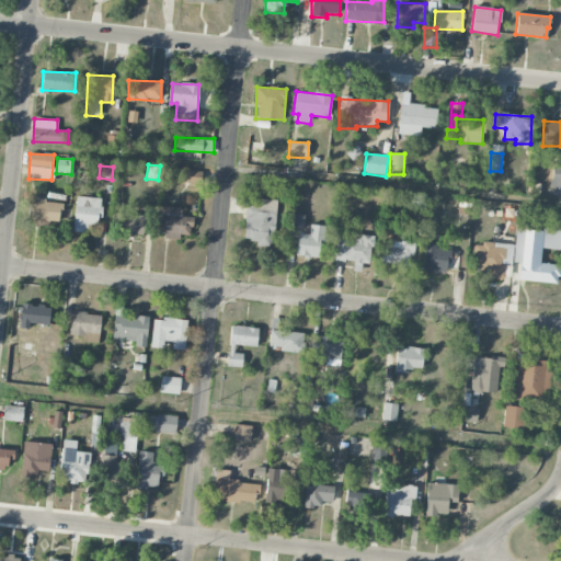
[(551,187),(560,187),(560,167),(552,167),(551,187)]
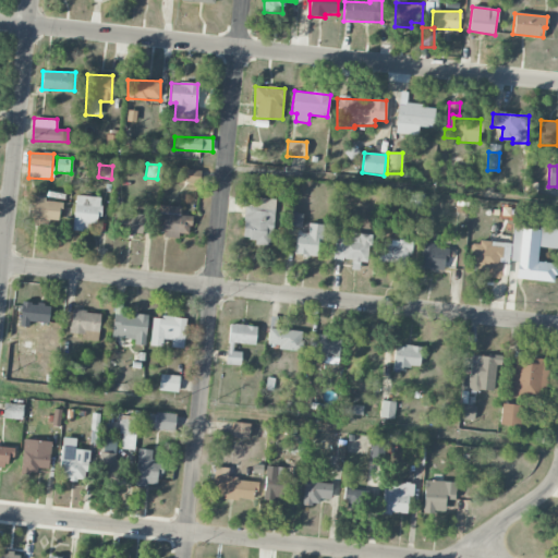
[(177,182),(199,183),(201,170),(178,168),(177,182)]
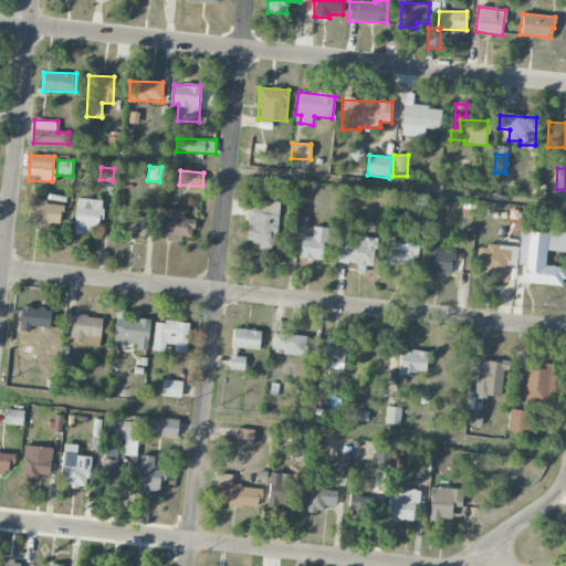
[(415,211),(429,212),(430,198),(416,197),(415,211)]
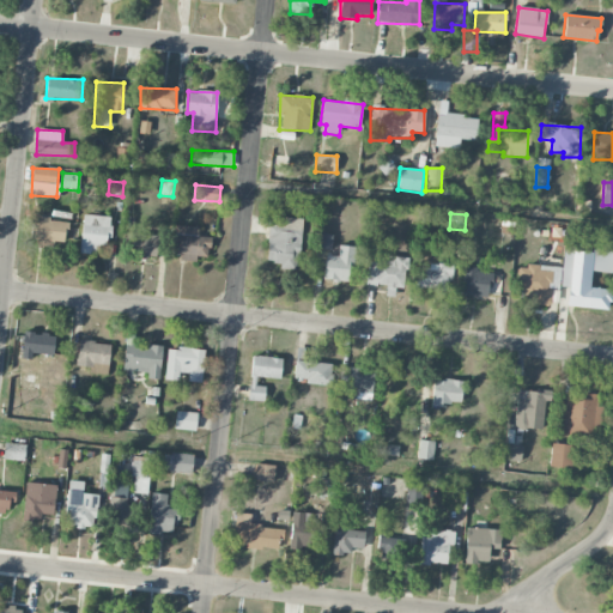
[(95,255),(96,244),(108,246),(111,217),(84,214),(79,253),(95,255)]
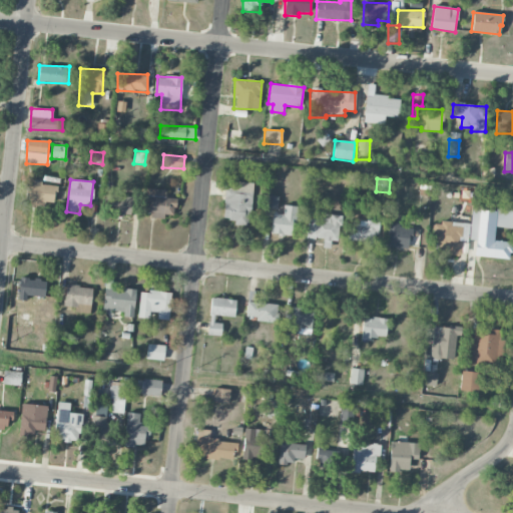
[(57,185),(27,181),(24,201),(54,206),(57,185)]
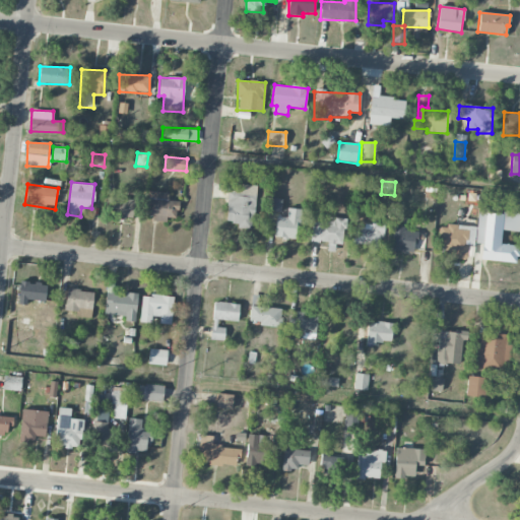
[(255,185),(229,184),(226,223),(254,225),(255,185)]
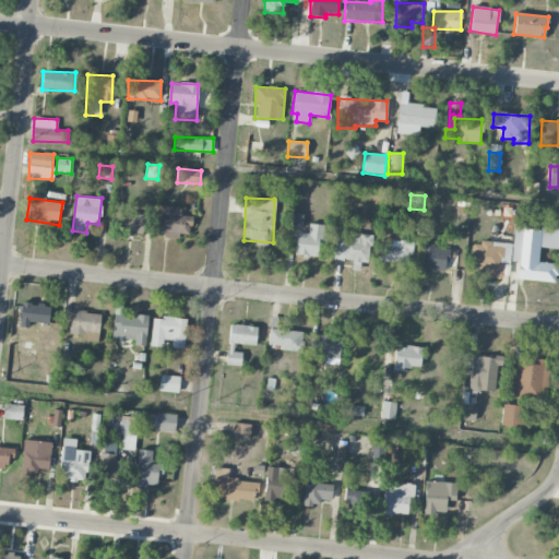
[(191,216),(180,216),(181,207),(159,205),(157,235),(179,237),(179,234),(190,235),(191,216)]
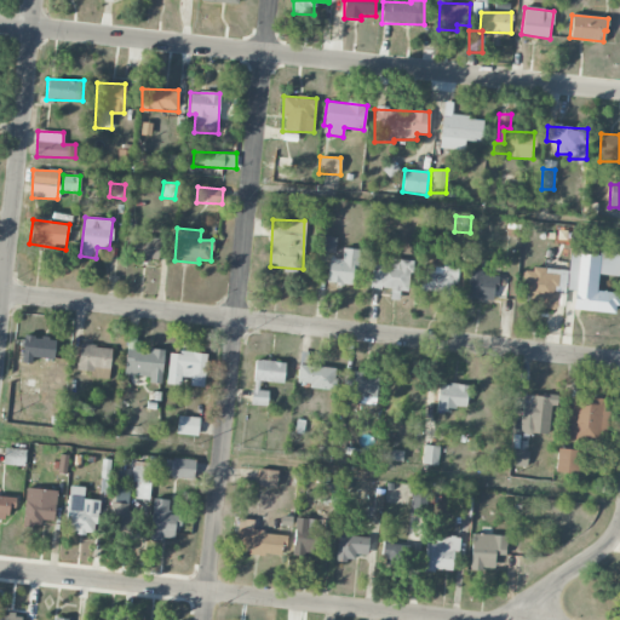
[(156,262),(159,239),(130,235),(127,259),(156,262)]
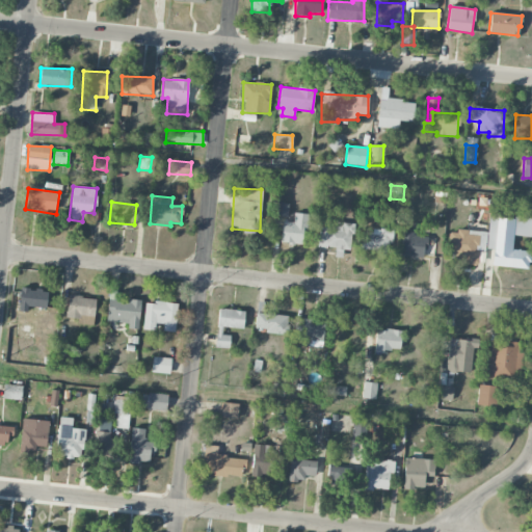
[(287,216),(288,205),(278,204),(277,216),(287,216)]
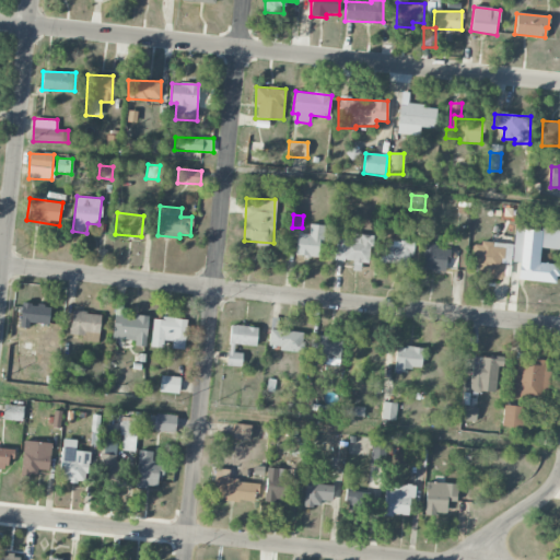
[(322,225),(310,224),(308,234),(298,233),(296,256),(321,257),(322,225)]
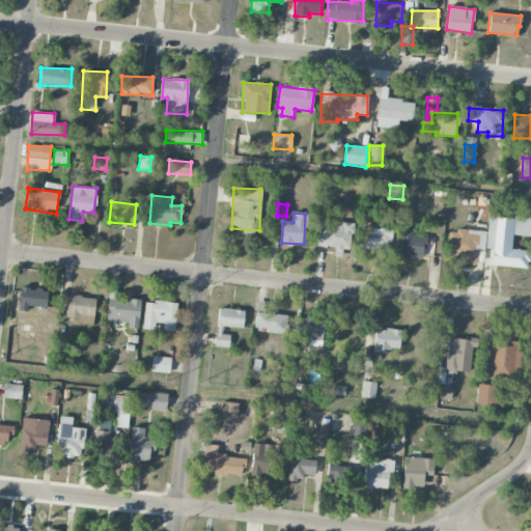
[(485,249),(492,249),(491,264),(528,269),(529,251),(507,249),(509,221),(497,220),(497,214),(488,214),(485,249)]
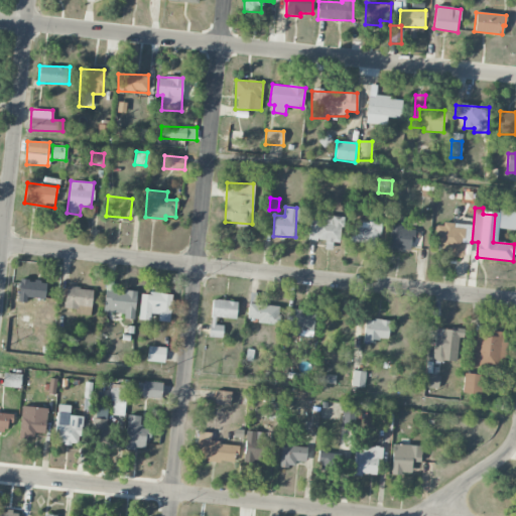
[(515,218),(515,212),(499,210),(496,228),(514,231),(515,218)]
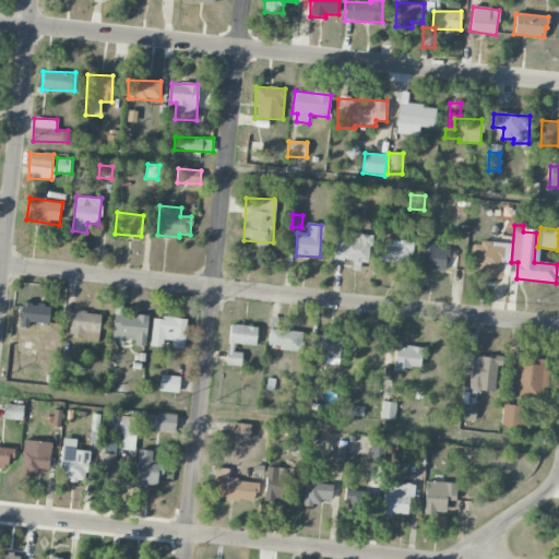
[(353,261),(353,270),(367,271),(368,234),(351,234),(351,239),(334,239),(334,260),(353,261)]
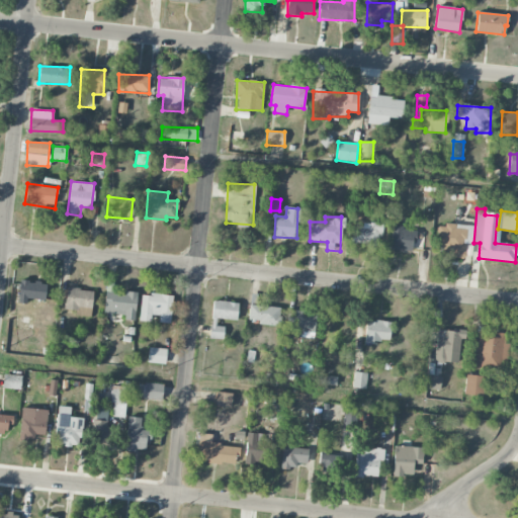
[(362,223),(362,229),(352,229),(352,245),(379,246),(380,224),(362,223)]
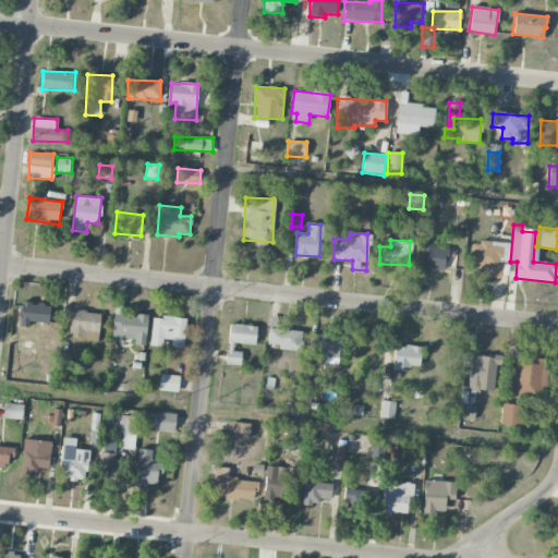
[(509,243),(472,242),(471,267),(478,267),(478,277),(502,278),(502,258),(502,252),(509,253),(509,243)]
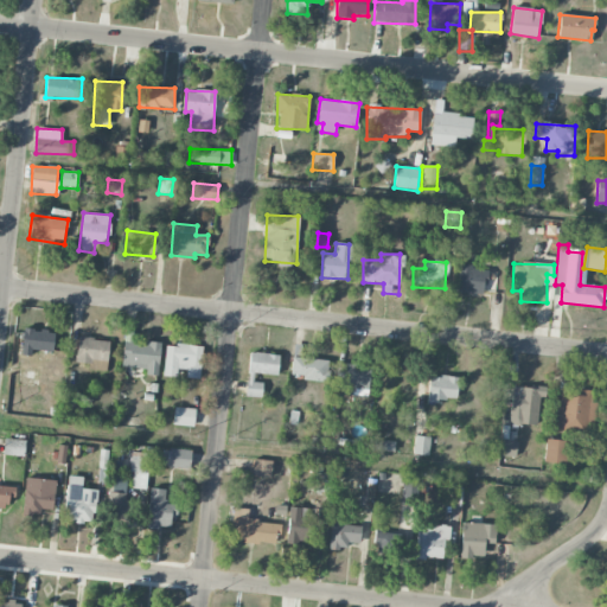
[(485,294),(486,267),(459,267),(458,293),(485,294)]
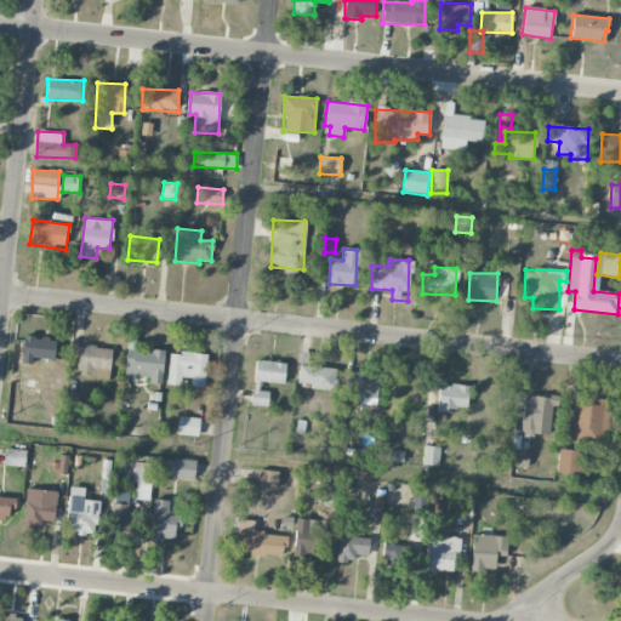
[(22,363),(32,364),(32,358),(55,359),(55,339),(23,337),(22,363)]
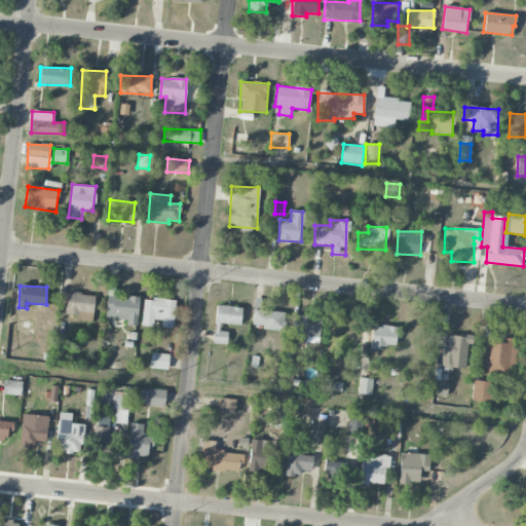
[(75,320),(92,322),(95,295),(68,292),(66,313),(75,314),(75,320)]
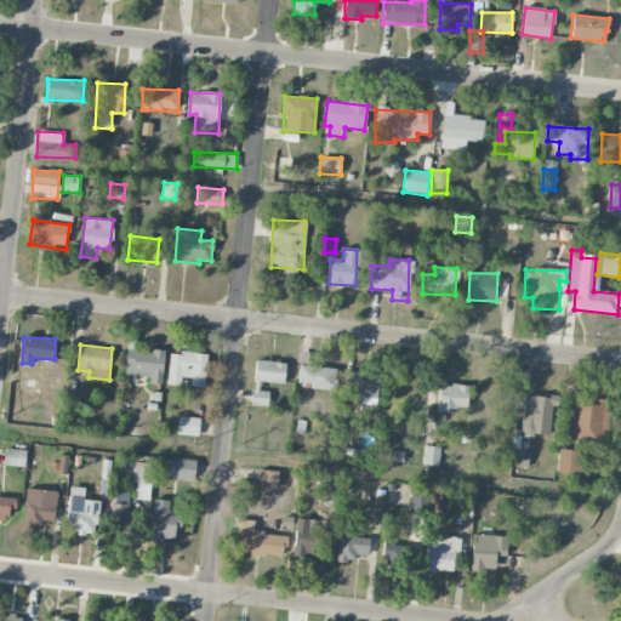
[(165,351),(127,347),(125,375),(149,377),(148,383),(160,385),(165,351)]
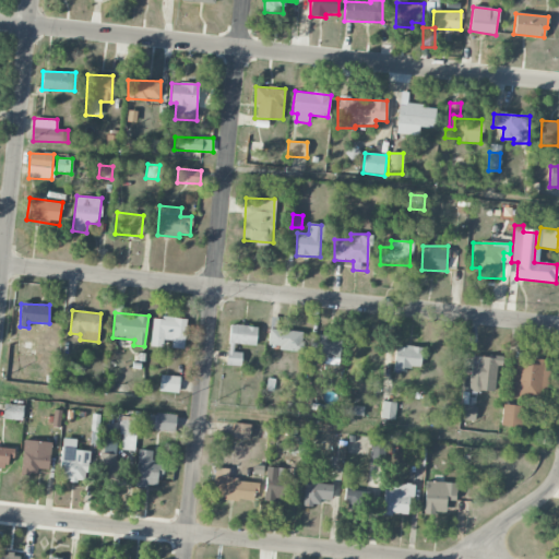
[(185,348),(186,319),(152,317),(151,346),(167,347),(167,348),(185,348)]
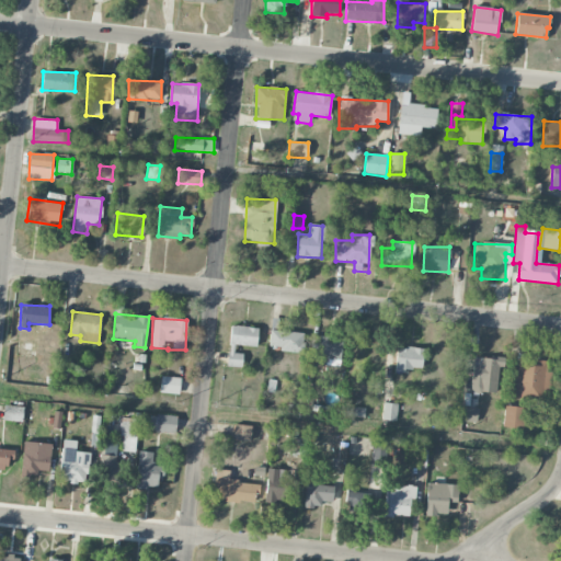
[(230,345),(256,346),(258,328),(230,327),(230,345)]
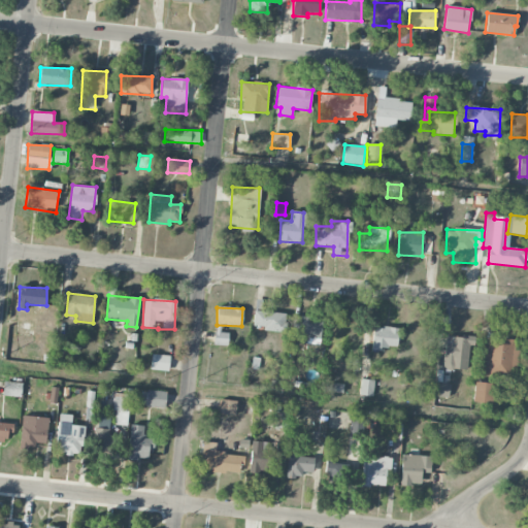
[(286,312),(254,311),(253,326),(264,326),(264,331),(285,332),(286,312)]
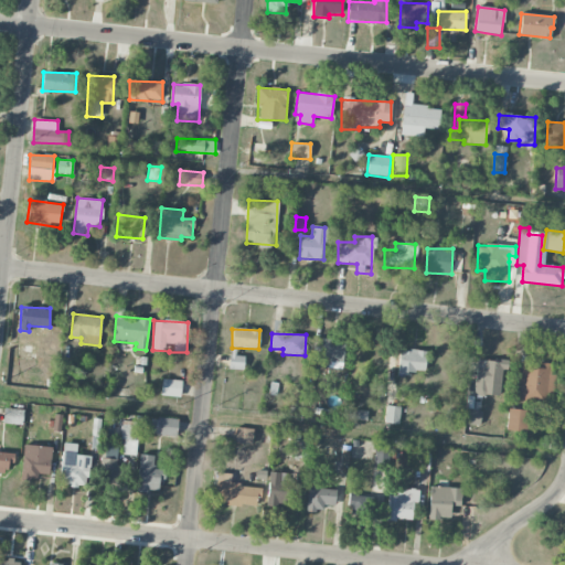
[(338,361),(343,361),(344,341),(313,338),(310,365),(337,369),(338,361)]
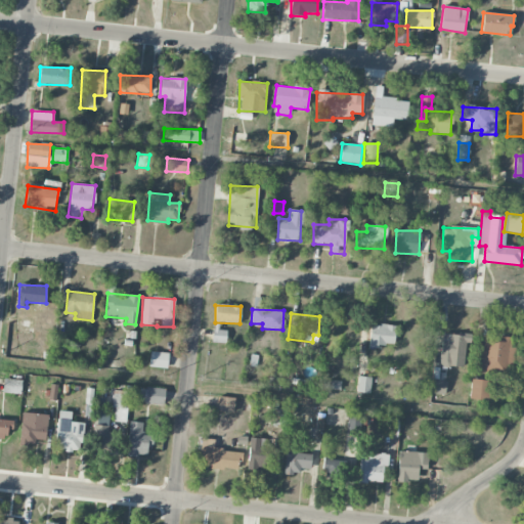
[(393,347),(395,325),(370,324),(368,345),(393,347)]
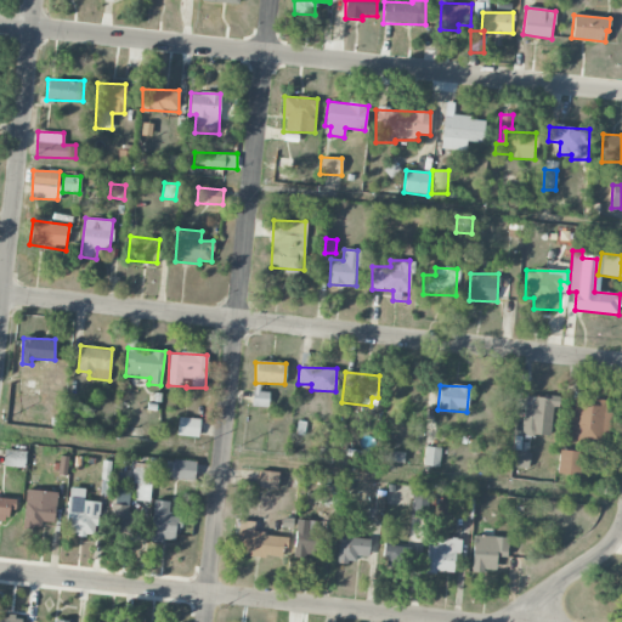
[(269,391),(253,390),(252,406),(267,407),(269,391)]
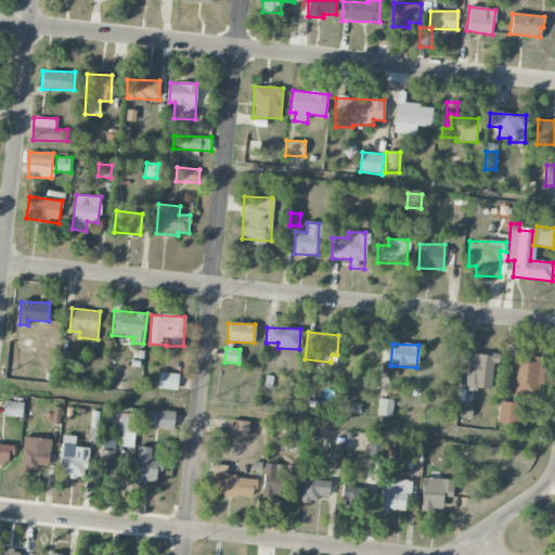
[(493,389),(494,355),(467,353),(466,388),(493,389)]
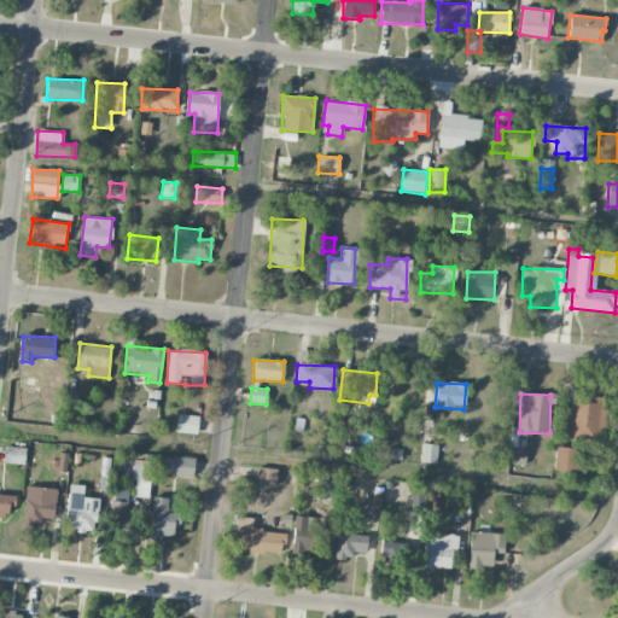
[(587,402),(569,401),(567,441),(604,443),(606,397),(588,397),(587,402)]
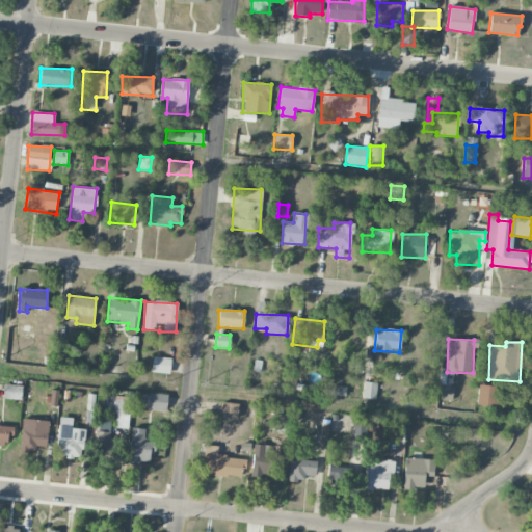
[(170,358),(153,356),(152,372),(169,374),(170,358)]
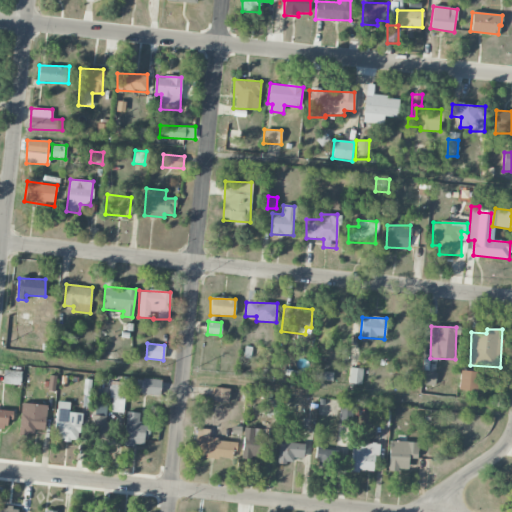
[(349,383),(361,385),(363,369),(350,368),(349,383)]
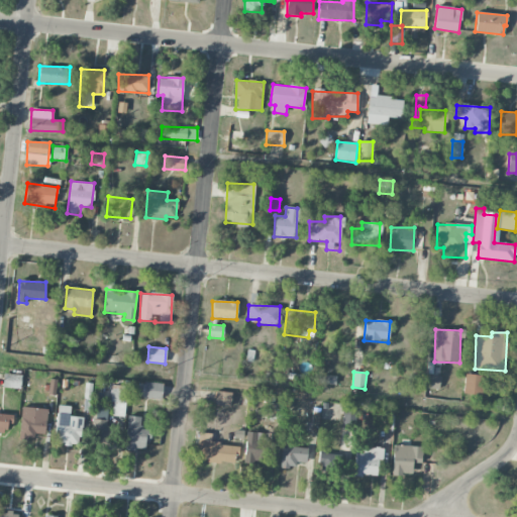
[(21,375),(4,374),(3,387),(20,389),(21,375)]
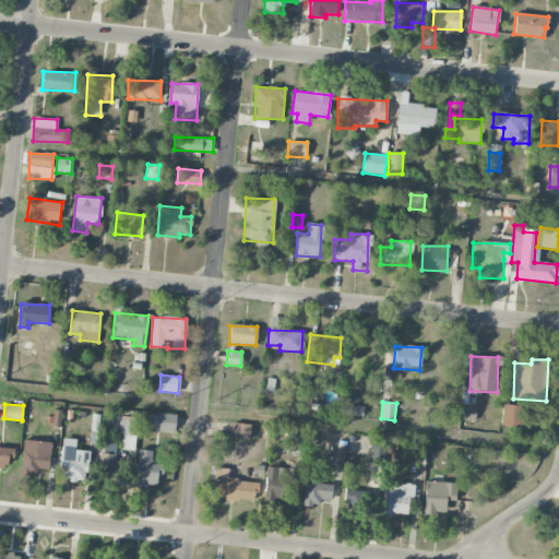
[(500,425),(520,428),(523,406),(503,404),(500,425)]
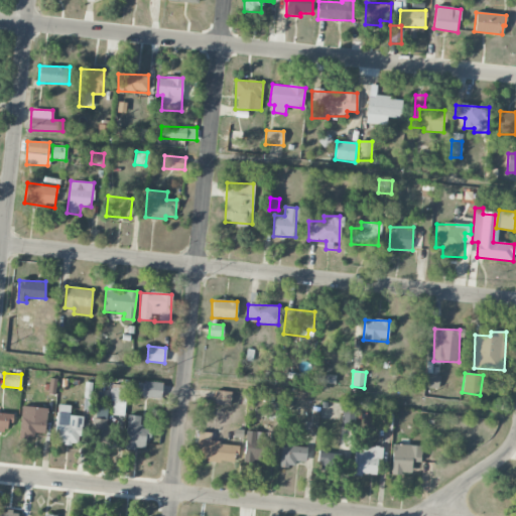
[(425,387),(437,389),(439,376),(426,374),(425,387)]
